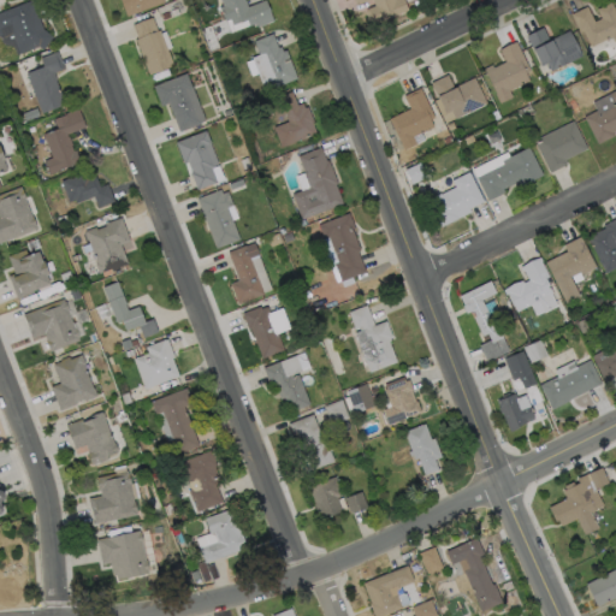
[(0,12),(31,0),(43,29),(53,37),(43,49),(39,46),(16,55),(16,52),(15,48),(12,46),(9,46),(5,45),(4,43),(3,41),(0,39),(0,12)]
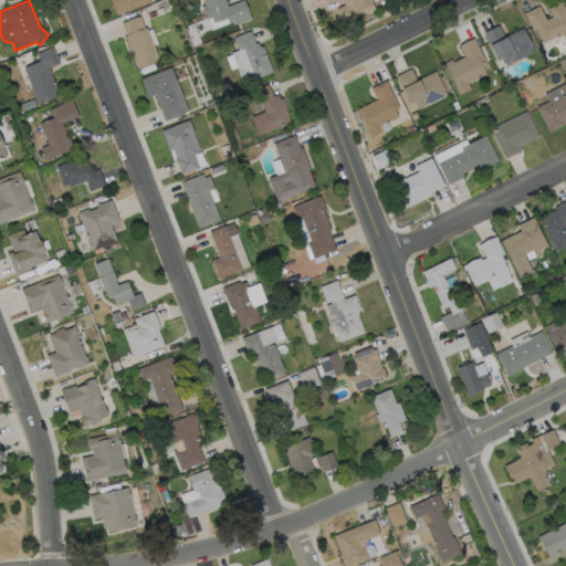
[(150,0),(152,1),(117,16),(111,0),(150,0)]
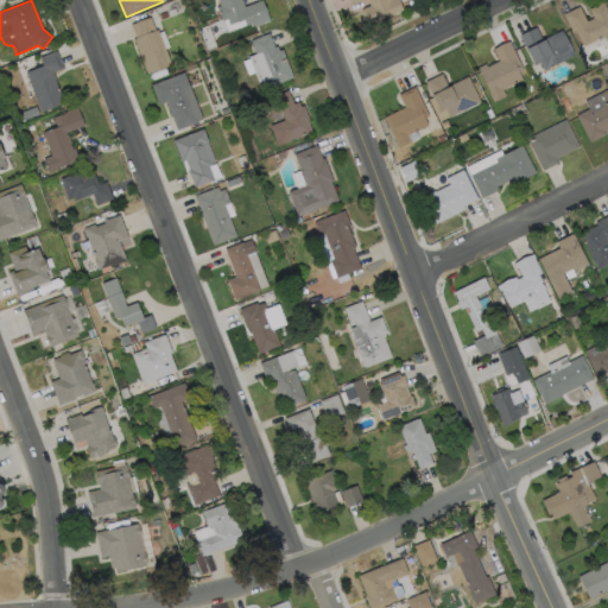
[(241,0),(245,7),(263,0),(271,20),(255,26),(254,24),(238,31),(234,23),(230,25),(228,19),(223,21),(217,7),(221,6),(219,0),(241,0)]
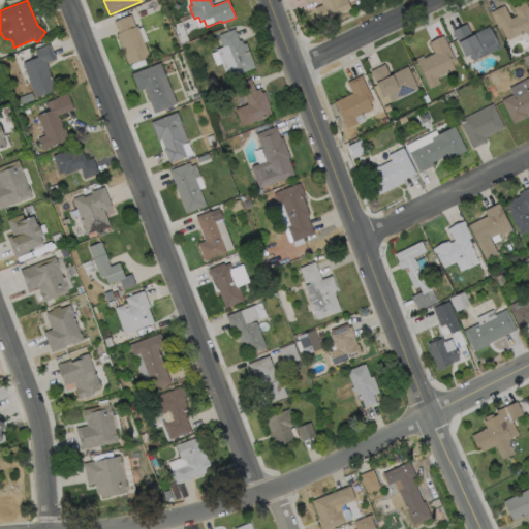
[(346,0),(350,9),(319,21),(314,8),(322,5),(320,0),(317,0),(306,4),(304,0),(346,0)]
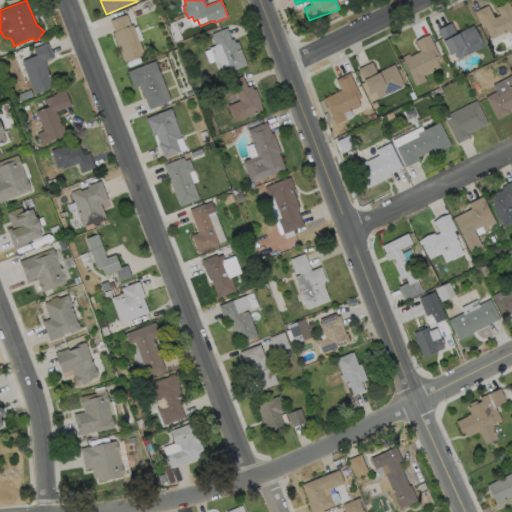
[(508,2),(511,10),(511,37),(509,30),(491,39),(485,26),(482,27),(475,12),(488,5),(494,18),(500,16),(496,8),(508,2)]
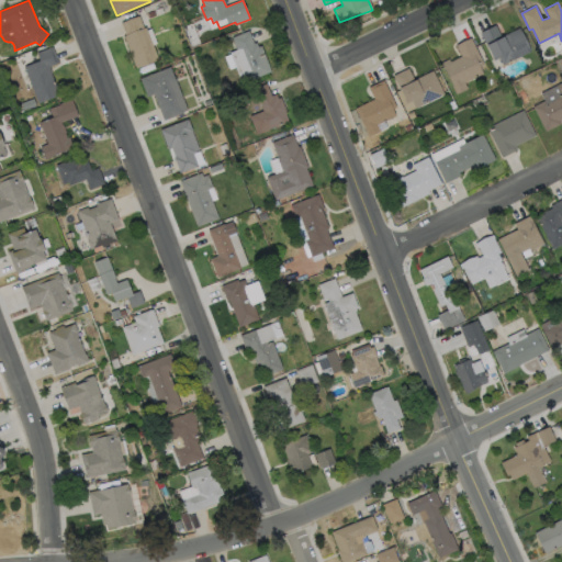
[(388,10),(379,14),(377,9),(385,4),(388,10)]
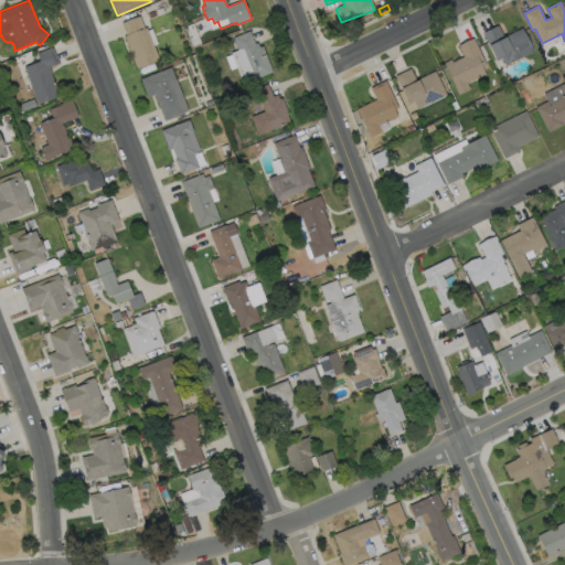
[(140,17),(145,29),(147,28),(159,60),(137,68),(125,36),(127,35),(121,23),(140,17)]
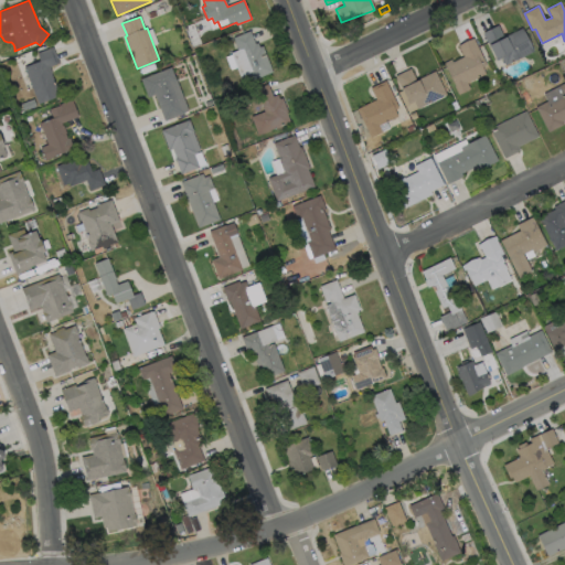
[(498,25),(504,39),(522,29),(533,52),(505,65),(502,59),(497,61),(483,33),(498,25)]
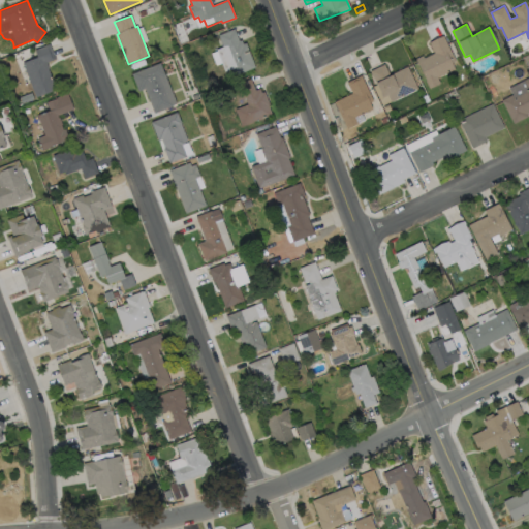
[(235,29),(239,41),(242,40),(243,44),(246,43),(253,62),(224,72),(216,50),(223,48),(218,35),(235,29)]
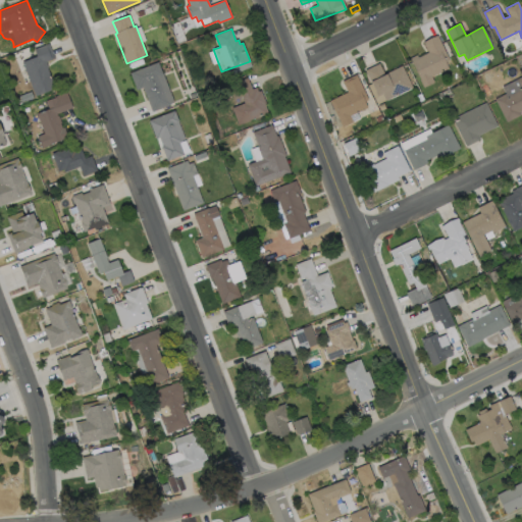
[(437,36),(450,60),(446,62),(449,68),(431,76),(434,83),(424,88),(410,58),(417,55),(419,58),(429,53),(424,43),(437,36)]
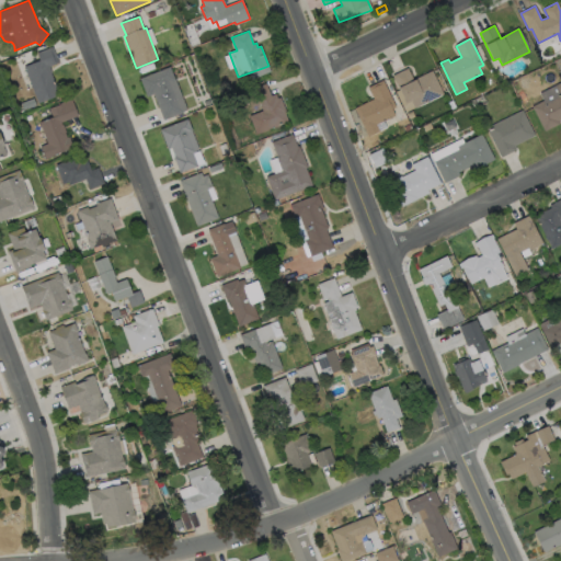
[(59,95),(38,103),(24,67),(41,60),(37,53),(53,47),(58,61),(49,65),(52,73),(59,95)]
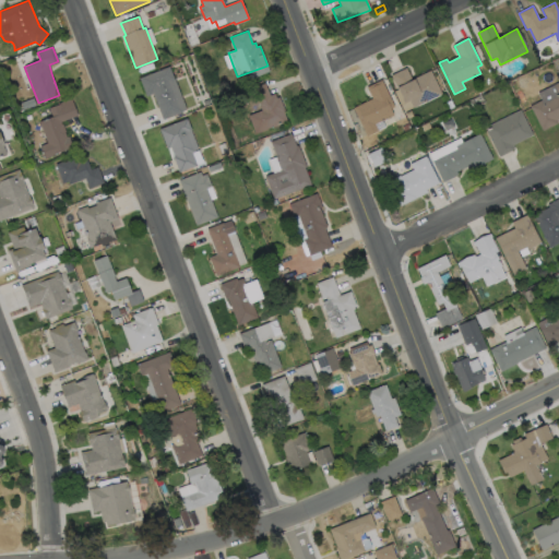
[(169,67),(174,78),(187,109),(182,111),(182,113),(163,120),(153,94),(146,96),(140,79),(169,67)]
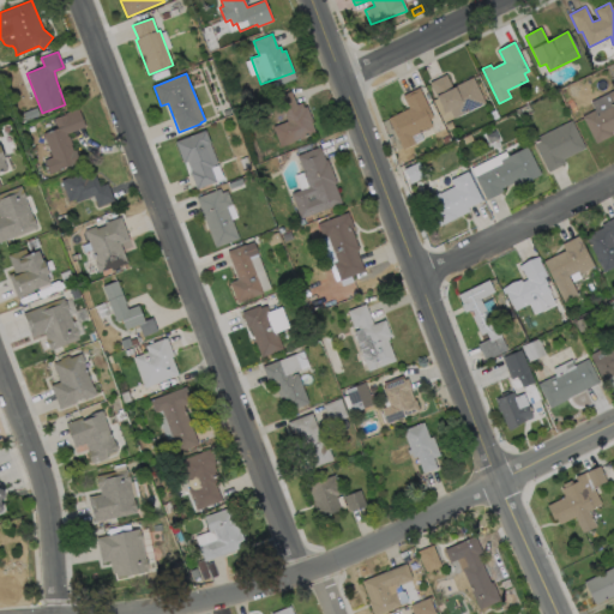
[(446,74),(452,88),(473,77),(486,103),(455,119),(450,110),(444,114),(429,83),(446,74)]
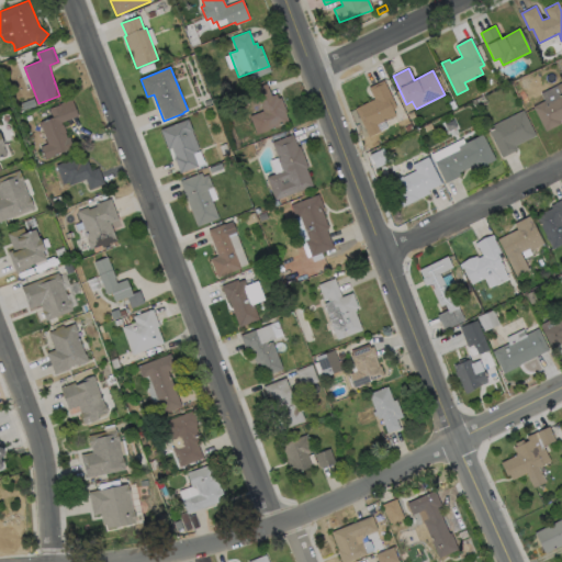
[(395,116),(366,131),(356,109),(374,99),(369,88),(384,80),(396,108),(392,110),(395,116)]
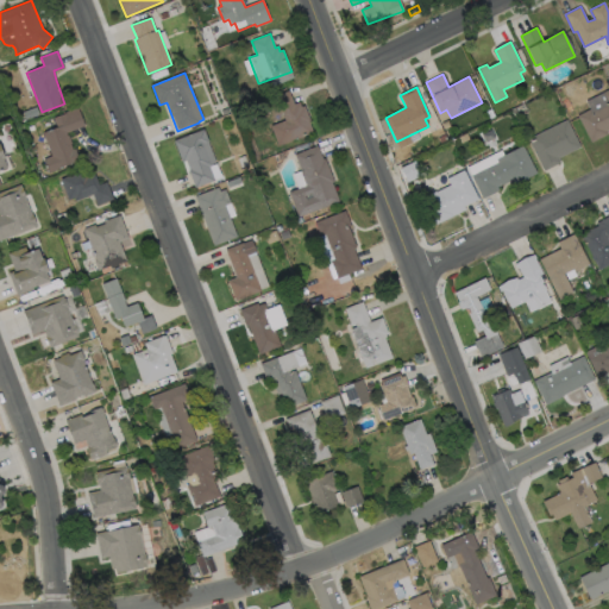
[(608,89),(608,129),(607,131),(608,135),(591,143),(578,115),(590,110),(592,113),(608,105),(602,93),(608,89)]
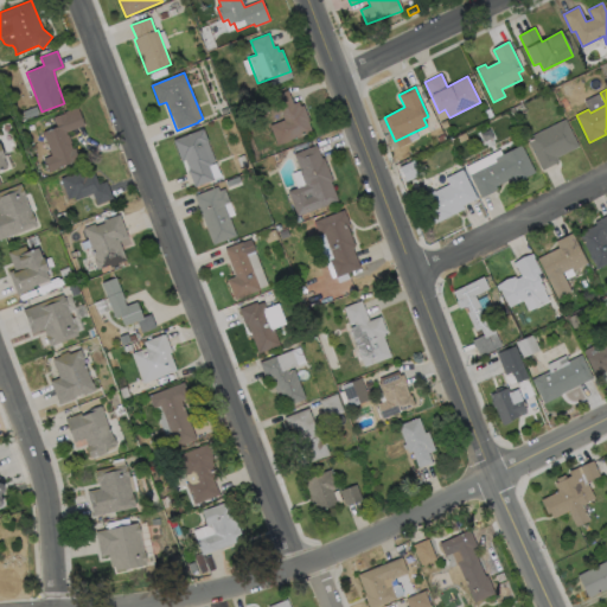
[(288,93),(293,103),(298,101),(300,107),(304,106),(310,121),(308,121),(312,132),(278,145),(270,126),(285,120),(281,112),(275,114),(270,101),(288,93)]
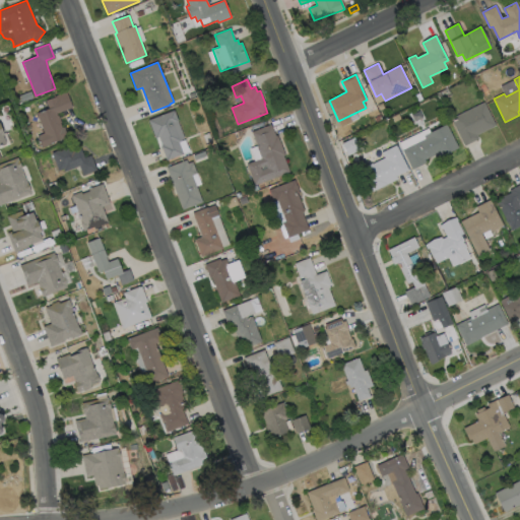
[(34,98),(22,102),(19,95),(30,91),(34,98)]
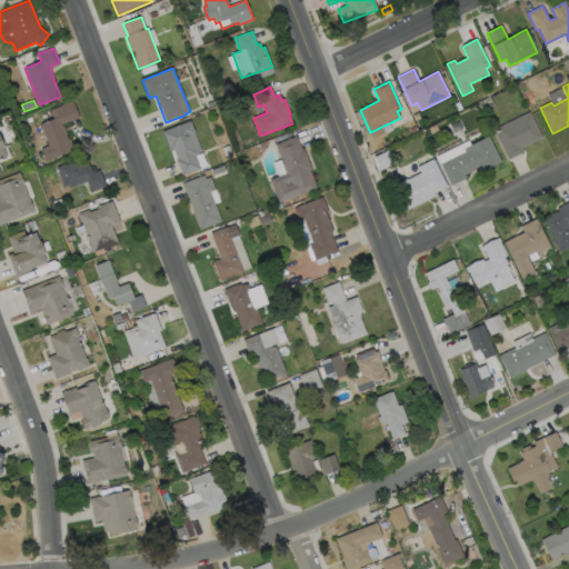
[(62,125),(63,127),(65,127),(67,135),(68,139),(69,139),(73,150),(57,157),(57,158),(46,162),(40,149),(49,146),(40,125),(55,119),(50,111),(61,106),(72,100),(79,118),(62,125)]
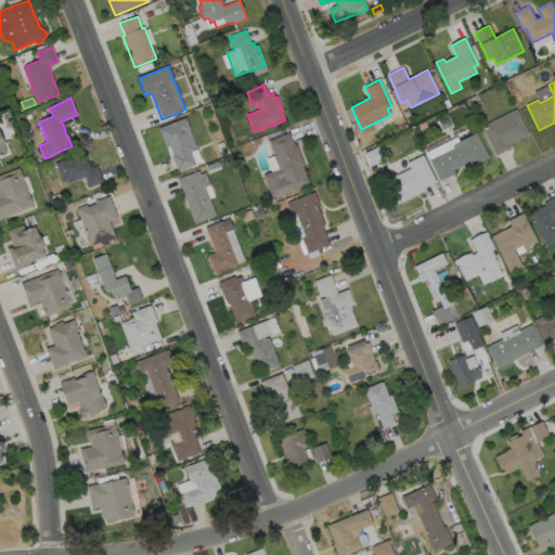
[(511,147),(495,155),(481,126),(517,108),(529,134),(510,144),(511,147)]
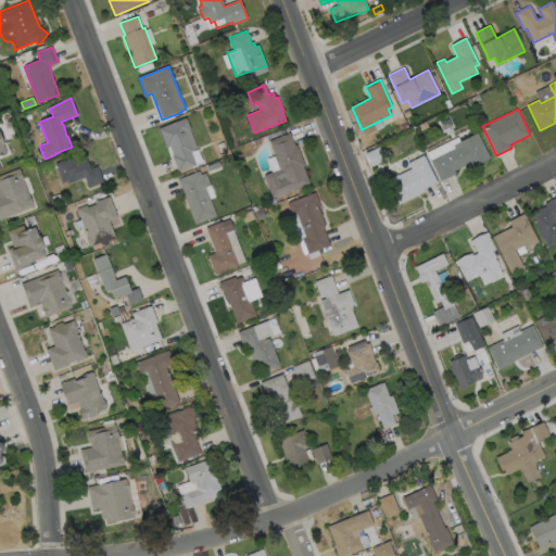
[(186,131),(194,151),(191,152),(196,165),(178,172),(172,156),(174,155),(171,147),(166,148),(159,128),(186,118),(190,129),(186,131)]
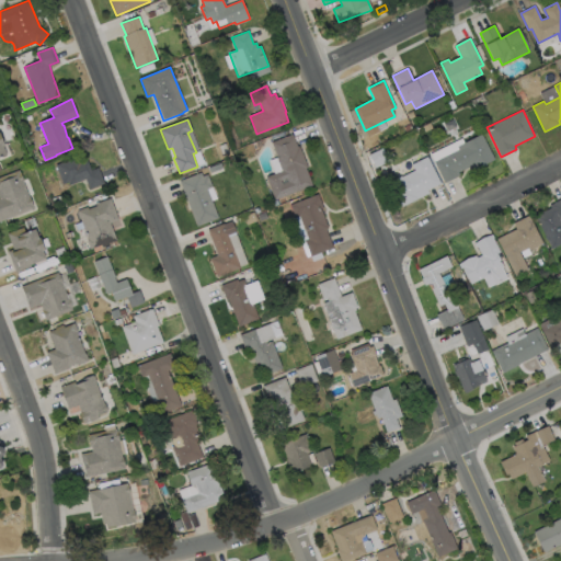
[(293,134),(298,147),(299,147),(308,167),(306,168),(312,185),(275,201),(266,178),(283,171),(272,142),(293,134)]
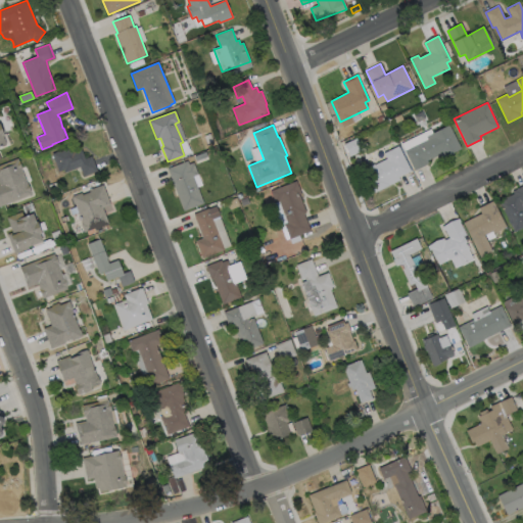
[(461,149),(443,157),(441,153),(427,160),(429,163),(415,171),(405,150),(427,139),(426,136),(449,125),(461,149)]
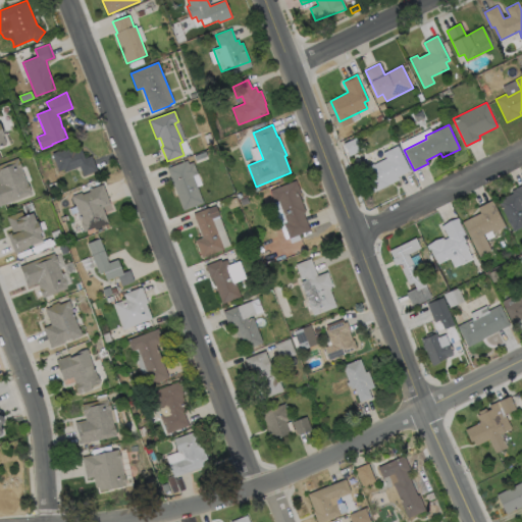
[(361,151),(350,156),(344,144),(355,139),(361,151)]
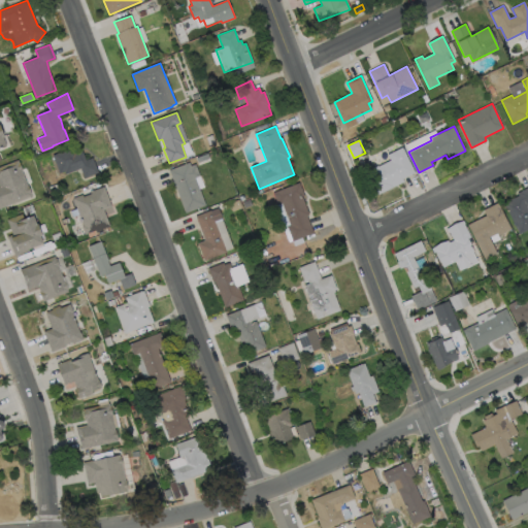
[(74,147),(76,153),(83,151),(86,160),(93,158),(98,172),(84,177),(80,168),(60,176),(53,156),(74,147)]
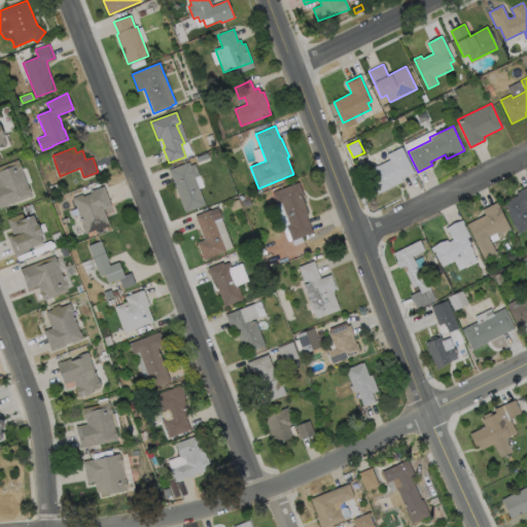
[(402,181),(374,196),(362,172),(389,159),(388,155),(402,148),(414,173),(401,179),(402,181)]
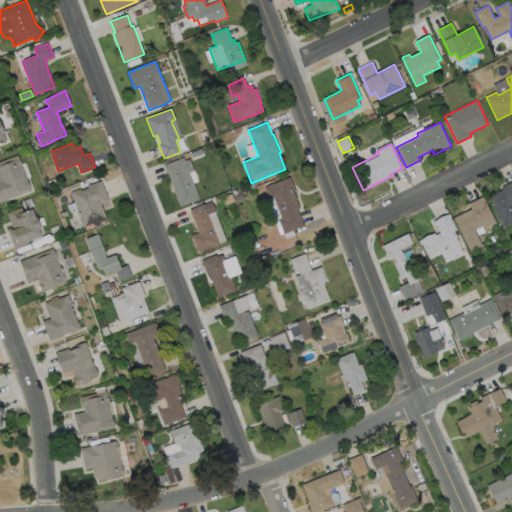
[(202,154),(192,158),(190,153),(200,149),(202,154)]
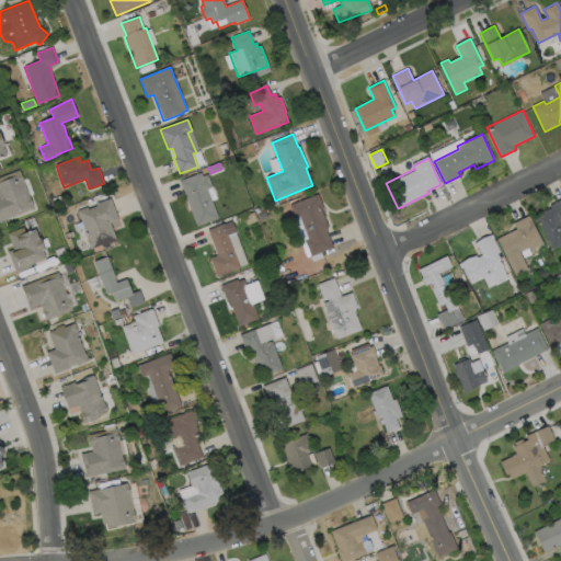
[(33,208),(0,220),(0,178),(19,171),(33,208)]
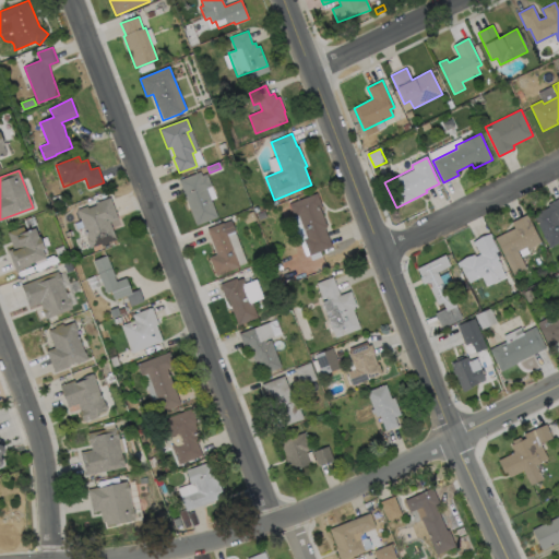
[(200,171),(202,176),(206,174),(212,187),(206,189),(217,217),(197,225),(179,180),(200,171)]
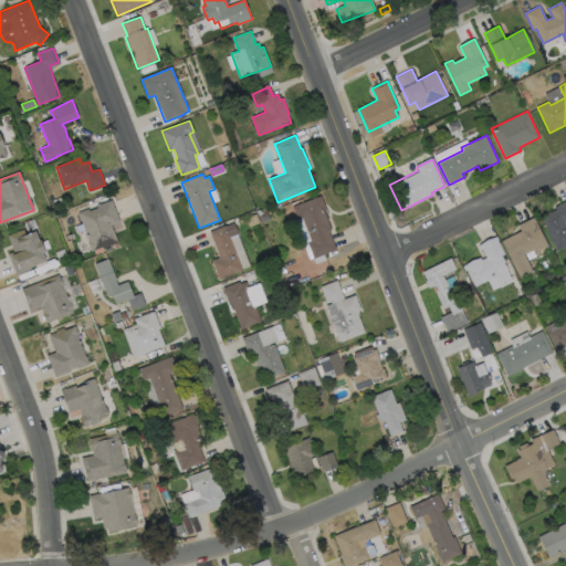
[(64,194),(56,197),(54,192),(63,188),(64,194)]
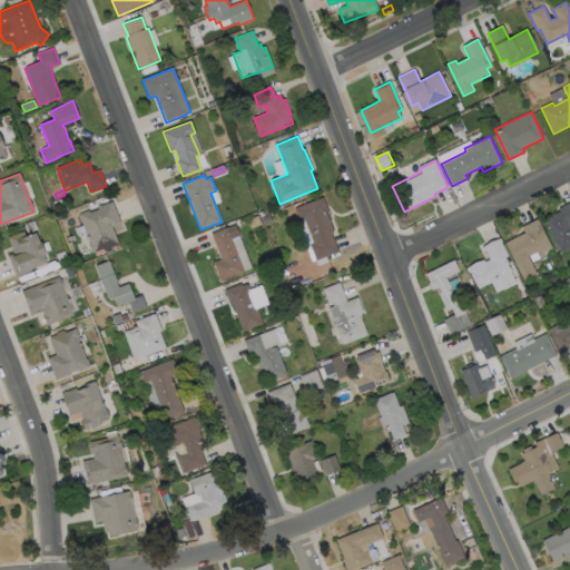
[(326,212),(334,232),(331,233),(338,252),(315,261),(310,244),(314,243),(305,219),(300,222),(295,208),(323,197),(328,212),(326,212)]
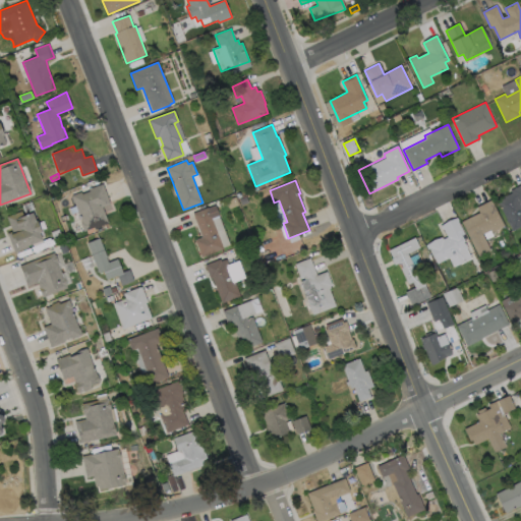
[(62,192),(52,195),(49,184),(59,181),(62,192)]
